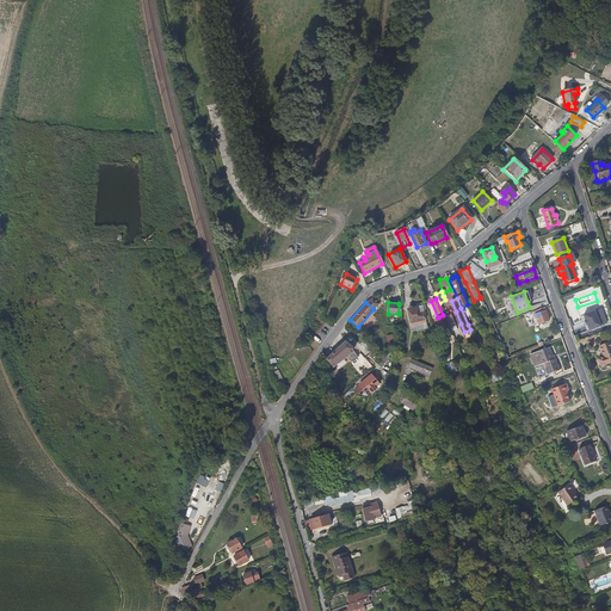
[(425,320),(424,314),(419,314),(418,307),(407,310),(409,323),(425,320)]
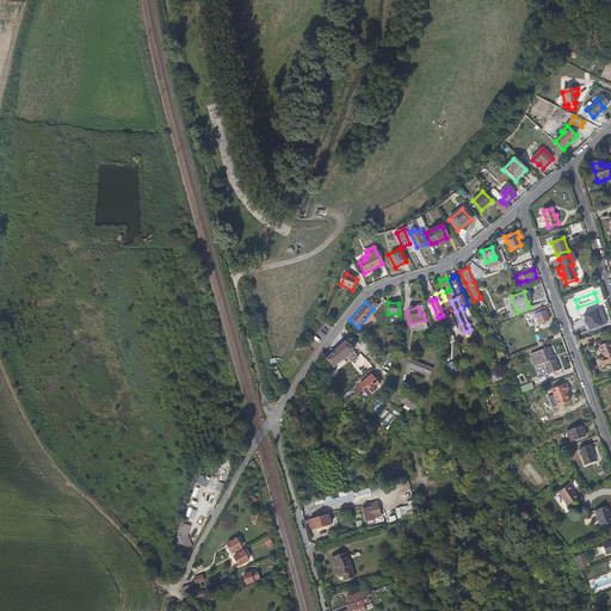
[(549,320),(545,310),(535,314),(538,323),(539,323),(541,325),(542,326),(545,323),(547,322),(547,321),(549,320)]
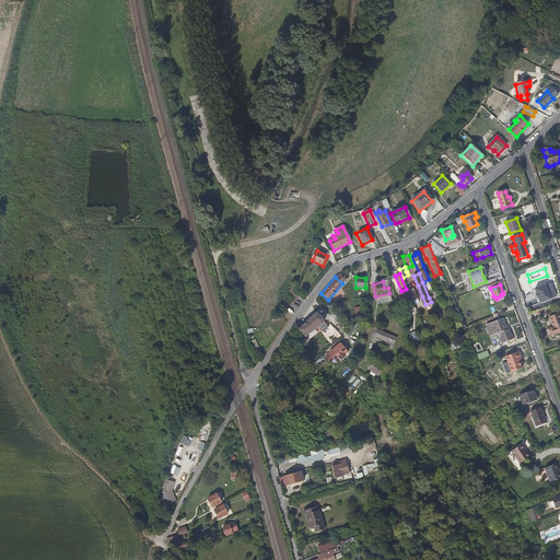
[(551,301),(546,287),(536,291),(541,304),(551,301)]
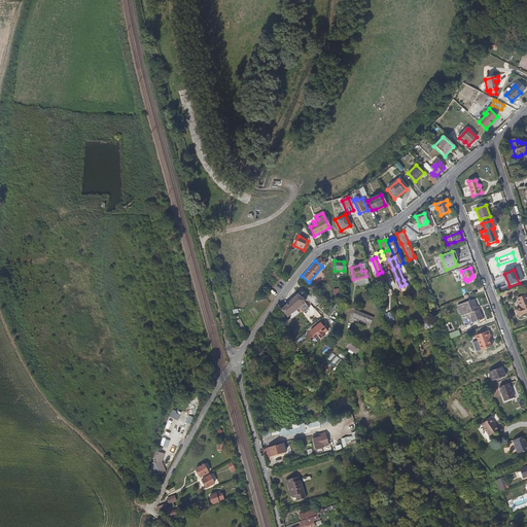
[(287,316),(304,303),(301,297),(297,294),(281,310),(287,316)]
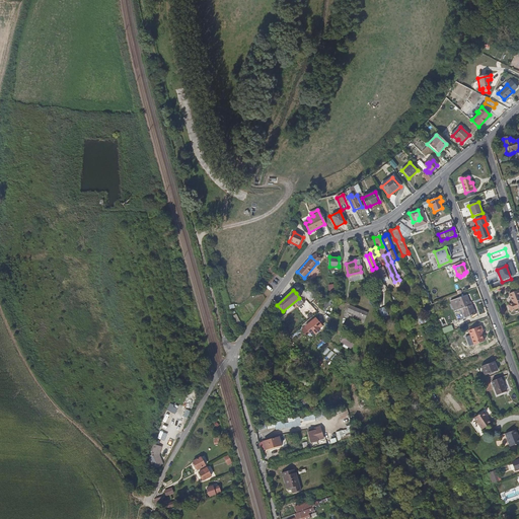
[(518,307),(518,293),(518,290),(509,294),(513,303),(508,305),(510,311),(515,309),(518,307)]
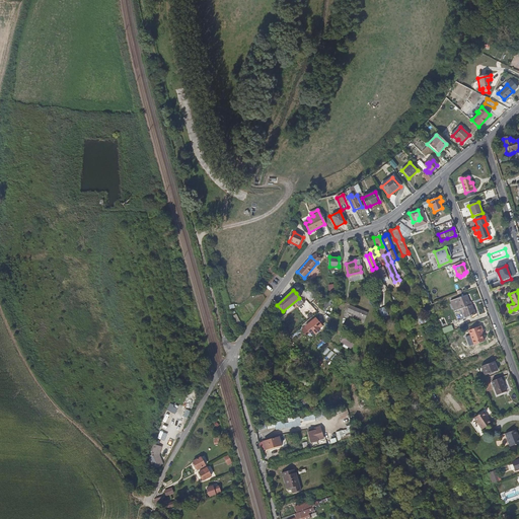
[(475,314),(471,301),(469,302),(466,295),(455,299),(458,309),(460,308),(464,318),(475,314)]
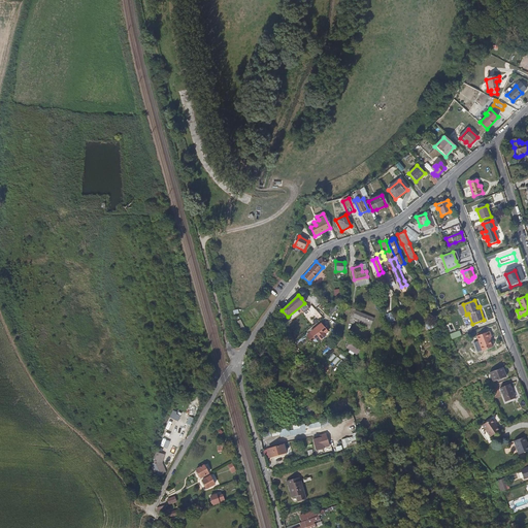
[(373,319),(356,311),(353,318),(365,323),(371,325),(373,319)]
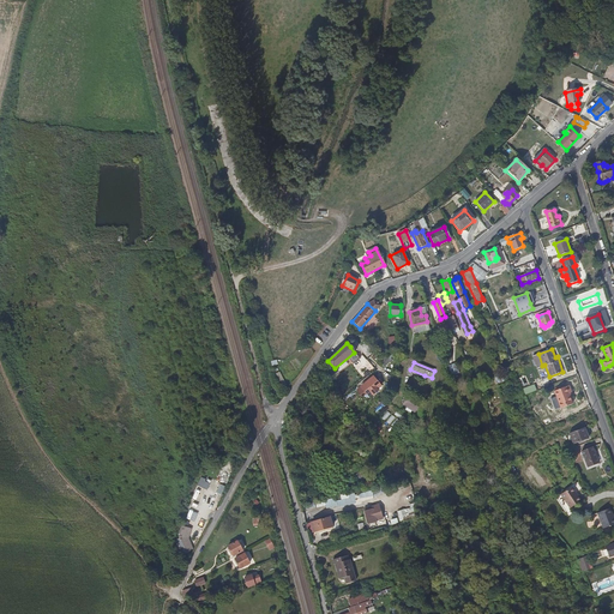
[(282,386),(287,384),(281,372),(276,373),(282,386)]
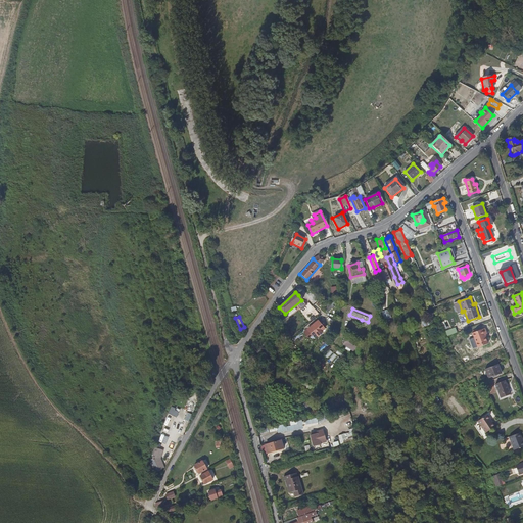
[(318,319),(303,332),(312,341),(318,336),(319,337),(327,329),(318,319)]
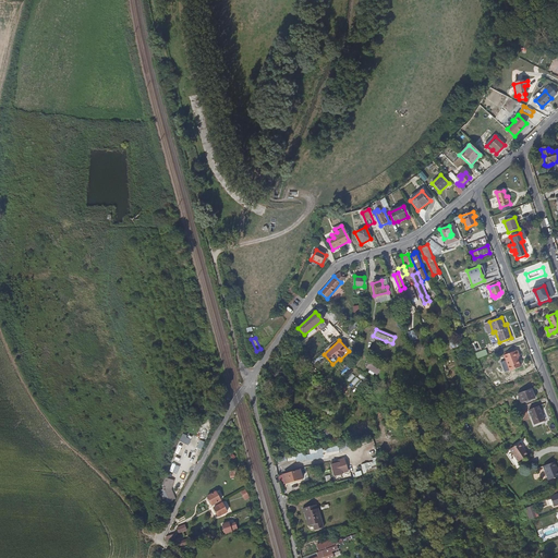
[(521,367),(517,359),(519,358),(517,351),(505,355),(510,372),(521,367)]
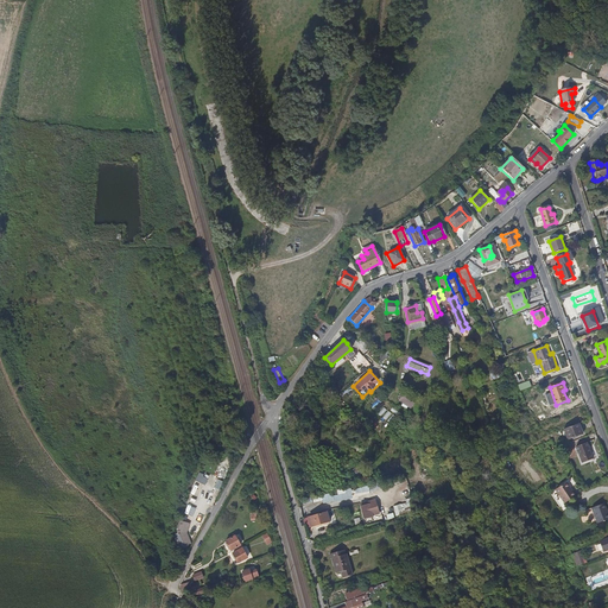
[(407,400),(409,399),(403,394),(398,400),(409,407),(411,403),(407,400)]
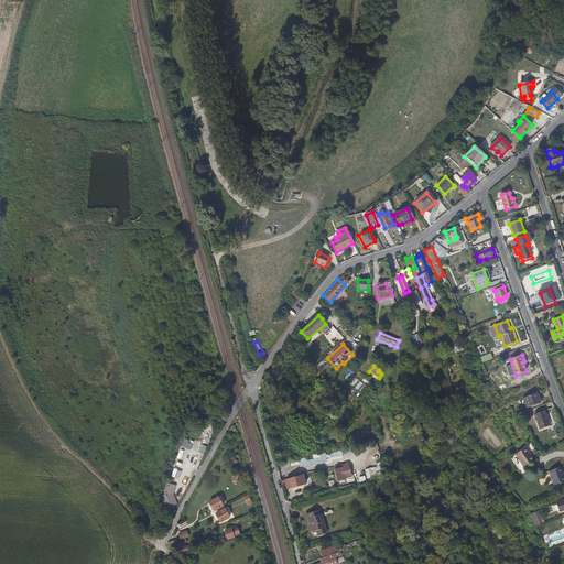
[(540,402),(537,393),(522,399),(525,408),(540,402)]
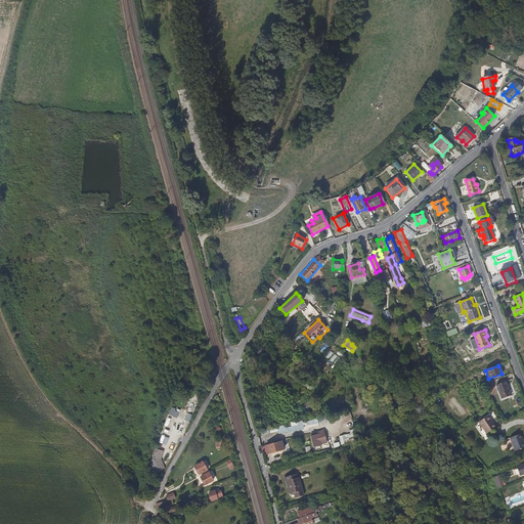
[(512,396),(506,382),(496,386),(499,392),(503,400),(512,396)]
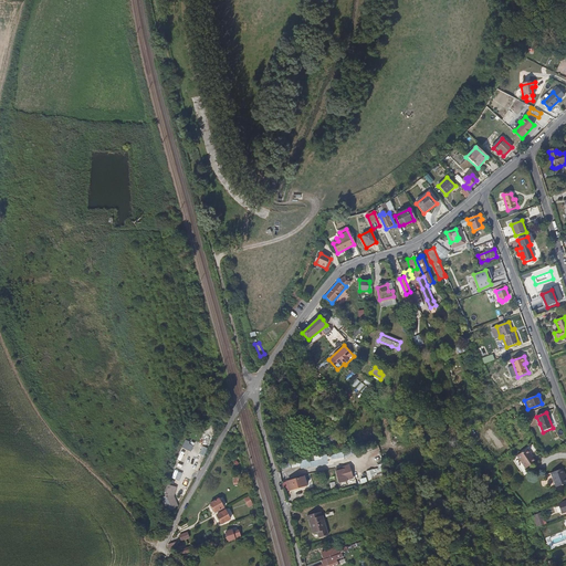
[(192,451),(195,442),(185,440),(182,448),(192,451)]
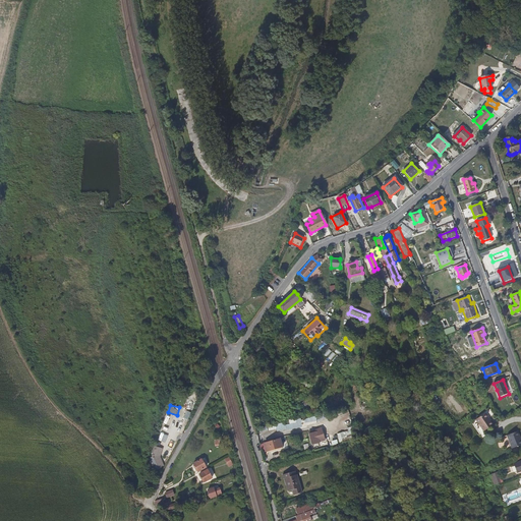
[(488,422),(486,419),(487,418),(484,414),(475,420),(482,431),(493,425),(489,421),(488,422)]
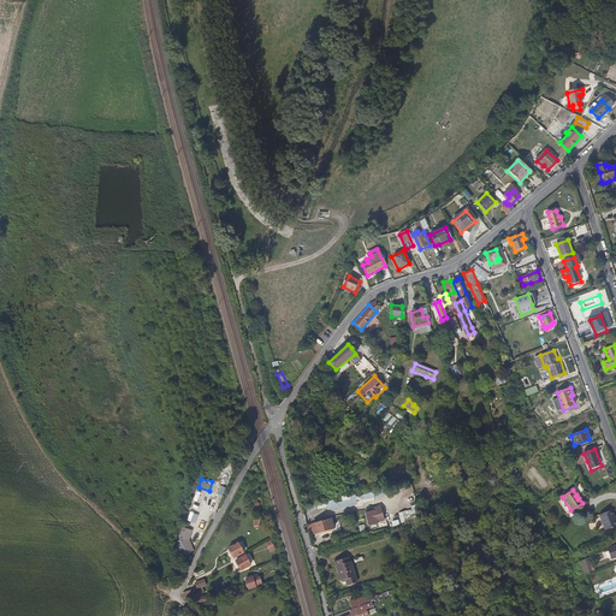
[(196,492),(194,501),(203,503),(206,495),(196,492)]
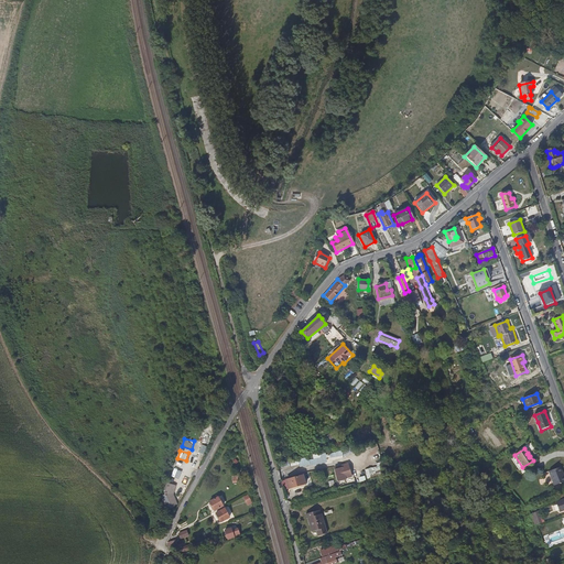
[(307,465),(327,464),(326,453),(313,454),(313,458),(300,459),(301,469),(305,469),(307,469),(307,465)]
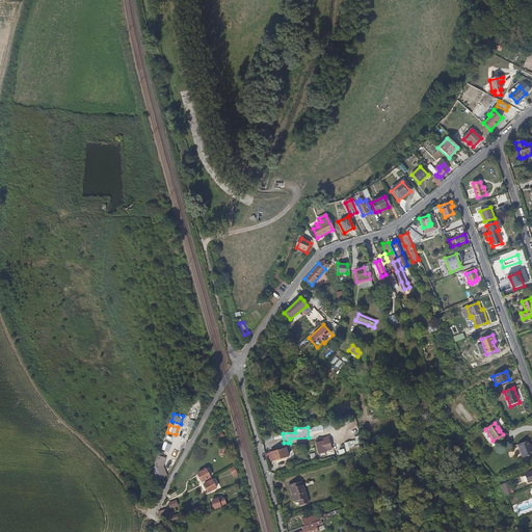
[(187,439),(190,431),(183,428),(180,434),(187,439)]
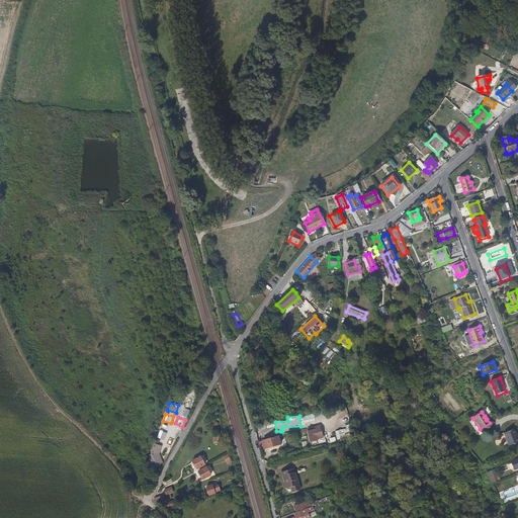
[(325,439),(321,428),(307,432),(311,443),(325,439)]
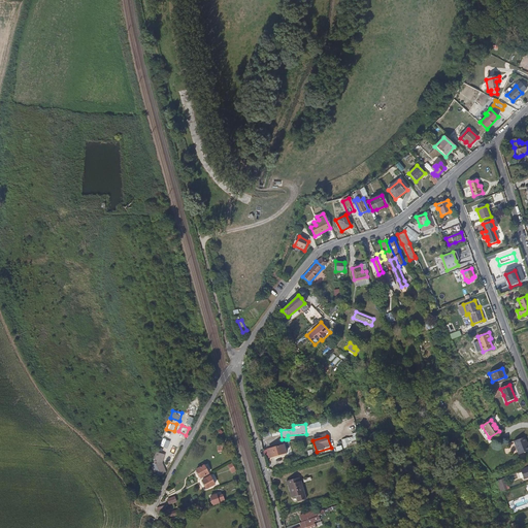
[(342,438),(343,448),(354,447),(353,437),(342,438)]
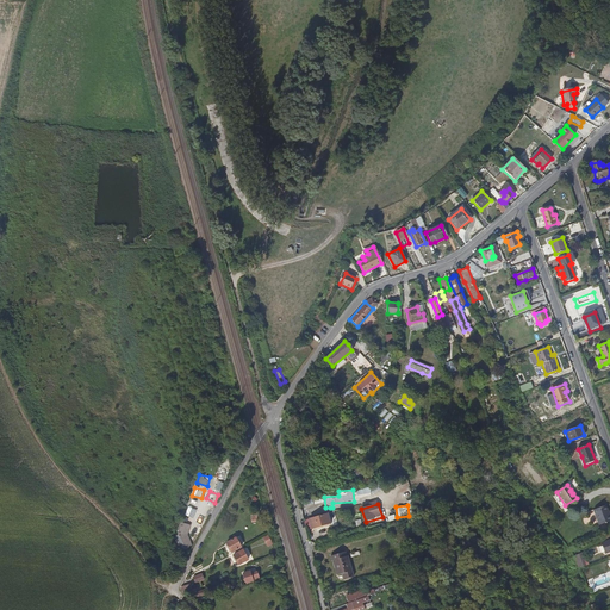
[(607,516),(605,511),(607,511),(605,505),(592,510),(598,526),(609,520),(609,518),(609,515),(607,516)]
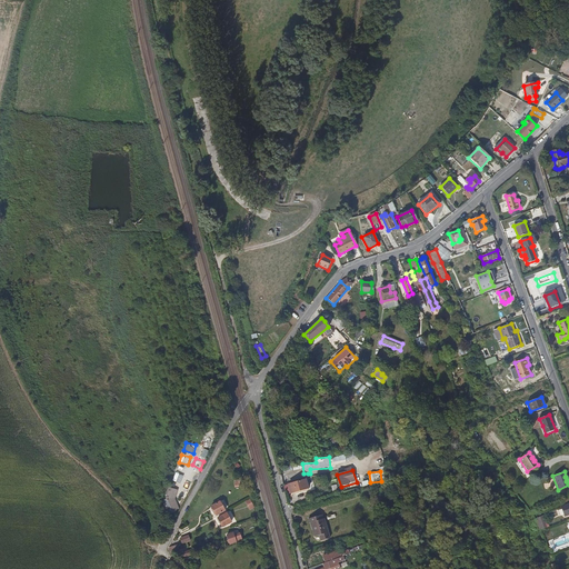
[(302,490),(300,482),(301,481),(301,480),(288,485),(290,493),(302,490)]
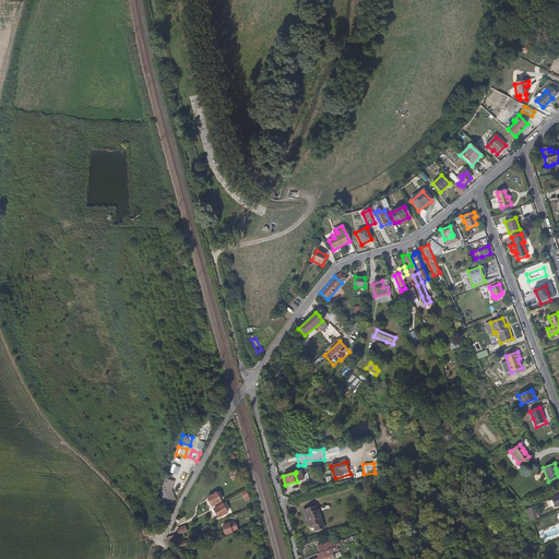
[(216,487),(225,478),(223,476),(215,485),(216,487)]
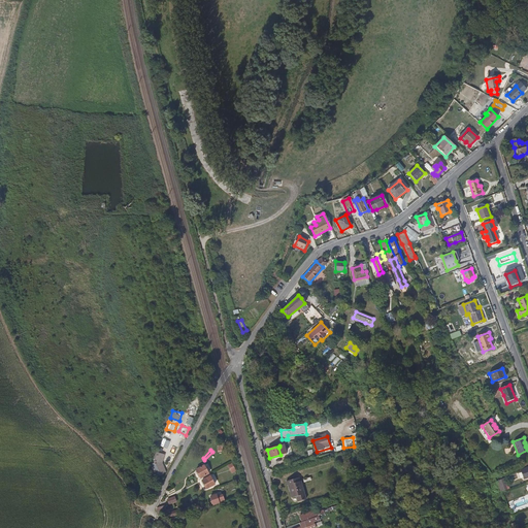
[(231,473),(236,471),(232,463),(228,465),(231,473)]
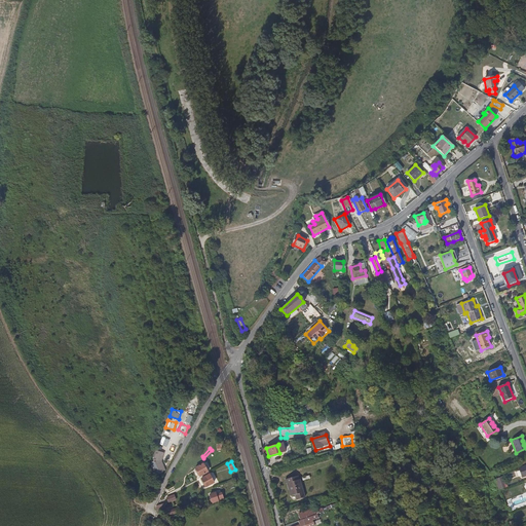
[(208,473),(203,463),(195,468),(199,477),(208,473)]
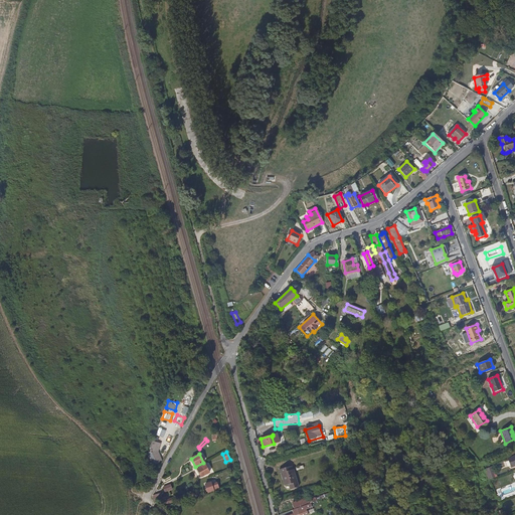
[(209,473),(204,465),(196,469),(201,477),(209,473)]
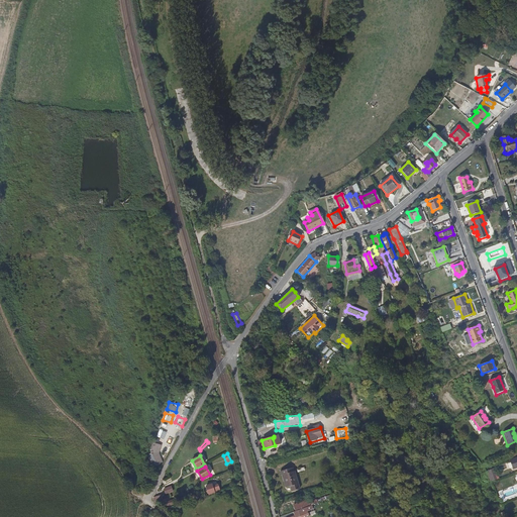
[(299,489),(294,471),(289,473),(287,469),(281,471),(286,487),(292,485),(293,491),(299,489)]
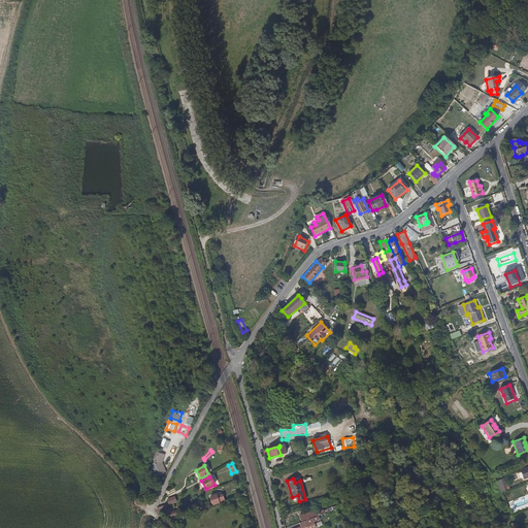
[(216,488),(234,482),(233,480),(215,486),(216,488)]
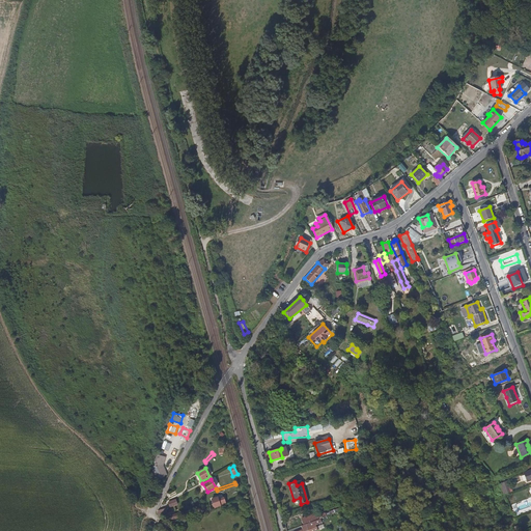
[(220,506),(217,497),(212,499),(215,507),(220,506)]
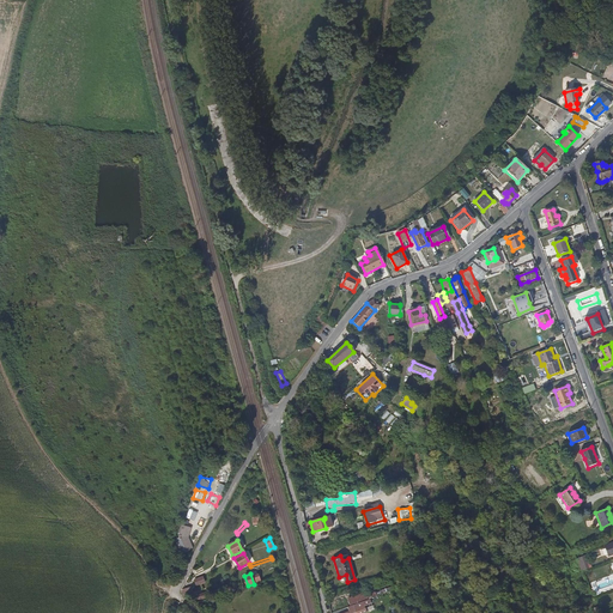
[(595,588),(590,576),(588,576),(587,575),(583,576),(588,590),(595,588)]
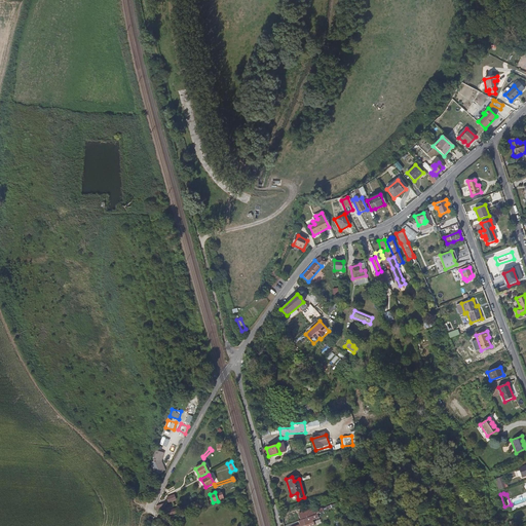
[(318,513),(345,501),(344,499),(323,508),(322,508),(317,509),(316,506),(308,510),(308,508),(304,509),(305,512),(298,514),(300,519),(316,513),(318,513)]
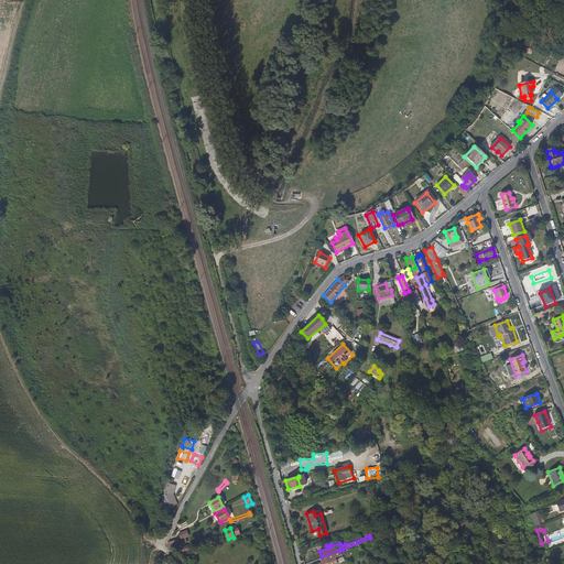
[(326,563),(325,561),(335,556),(342,554),(340,553),(342,552),(342,550),(339,550),(334,552),(320,557),(321,562),(314,563),(326,563)]
